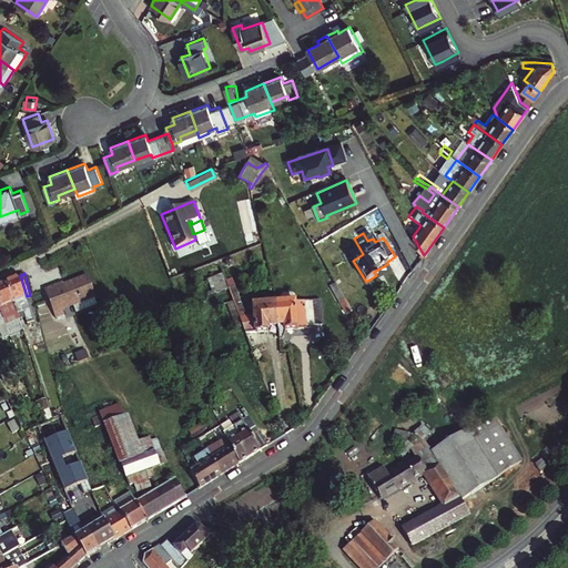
[(64,311),(62,306),(71,302),(74,310),(92,303),(90,295),(95,293),(88,273),(62,282),(61,279),(43,285),(54,314),(64,311)]
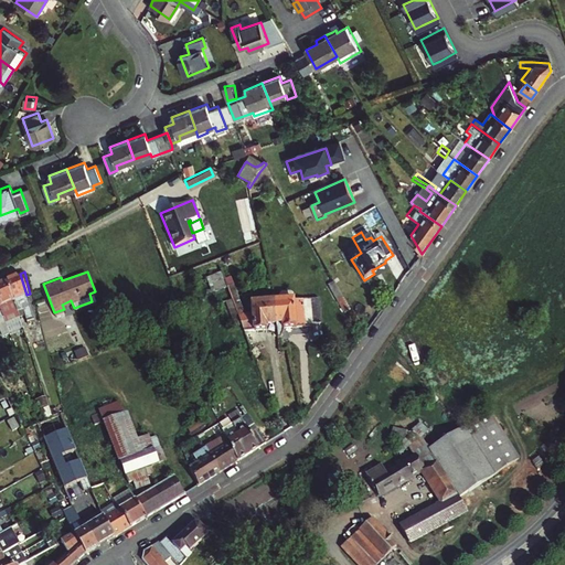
[(215,290),(225,286),(220,273),(210,277),(215,290)]
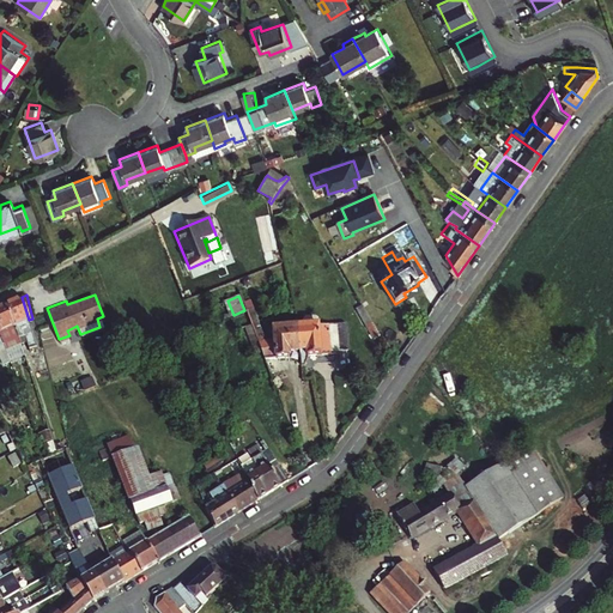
[(29,320),(22,297),(4,305),(20,338),(25,335),(31,349),(38,346),(29,320)]
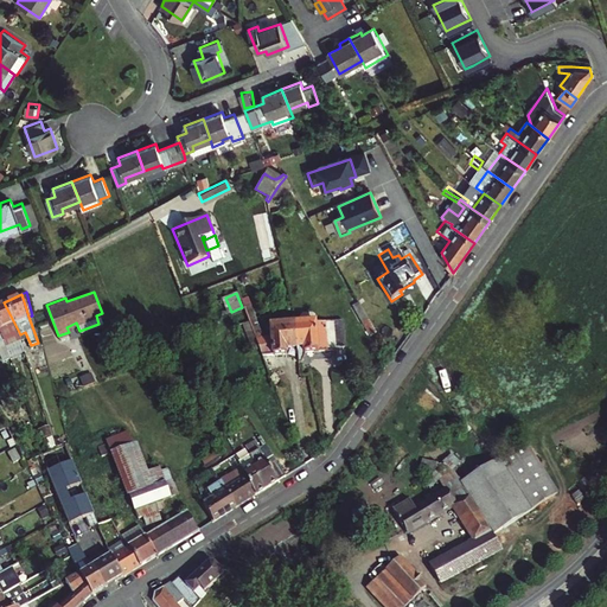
[(20,334),(4,302),(0,304),(0,331),(5,342),(18,336),(20,334)]
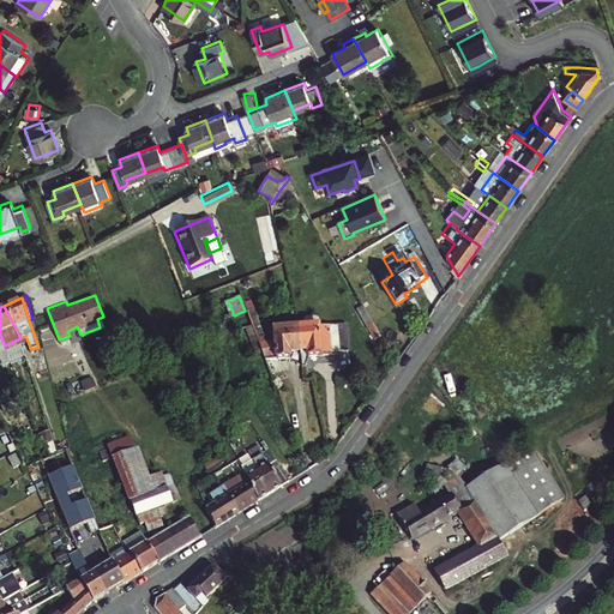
[(341,355),(341,354),(338,325),(299,327),(300,351),(301,361),(309,361),(308,356),(341,355)]
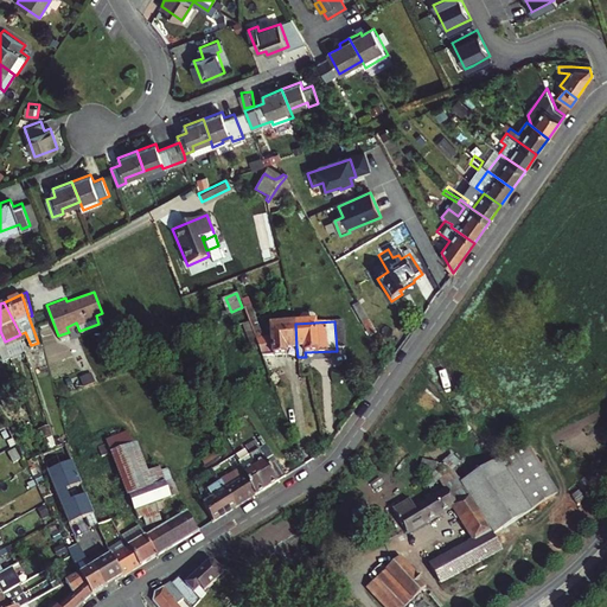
[(295,324),(270,326),(272,336),(255,337),(262,355),(287,353),(287,347),(296,347),(295,324)]
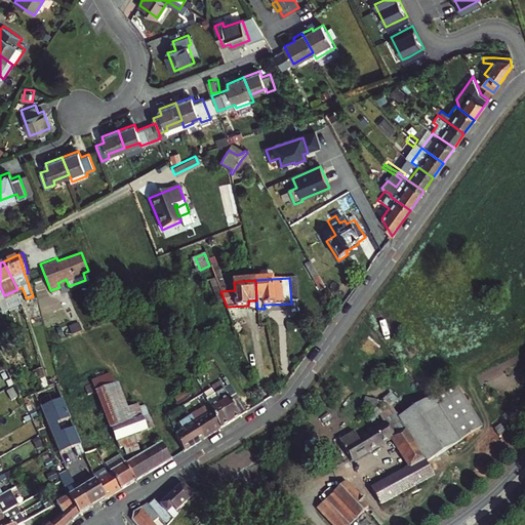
[(0,386),(11,378),(6,367),(0,370),(0,386)]
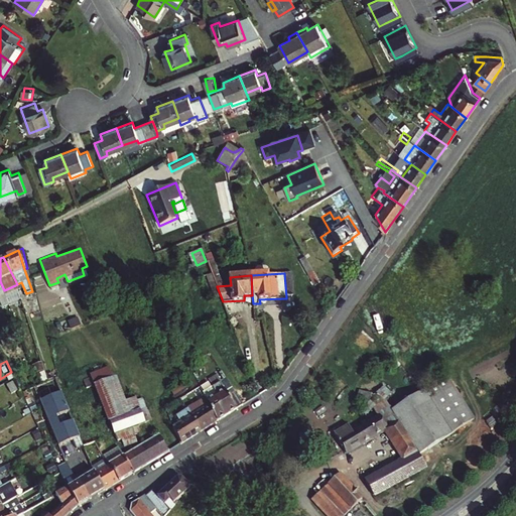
[(107,372),(104,363),(89,368),(92,377),(107,372)]
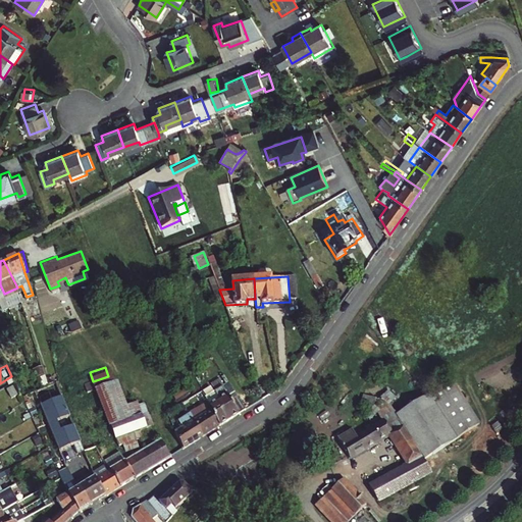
[(109,376),(108,376),(93,381),(110,426),(111,425),(125,420),(109,376)]
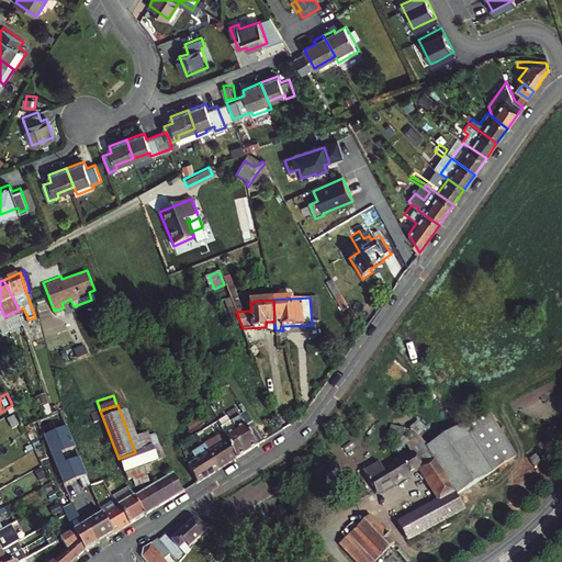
[(465,433),(493,420),(486,409),(461,425),(465,433)]
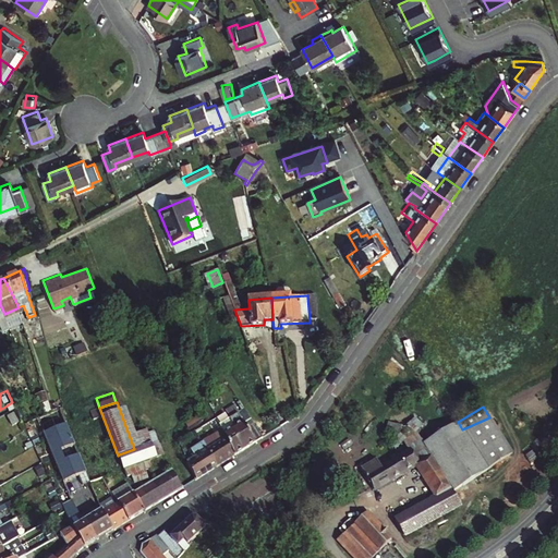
[(250,416),(244,409),(239,412),(243,421),(250,416)]
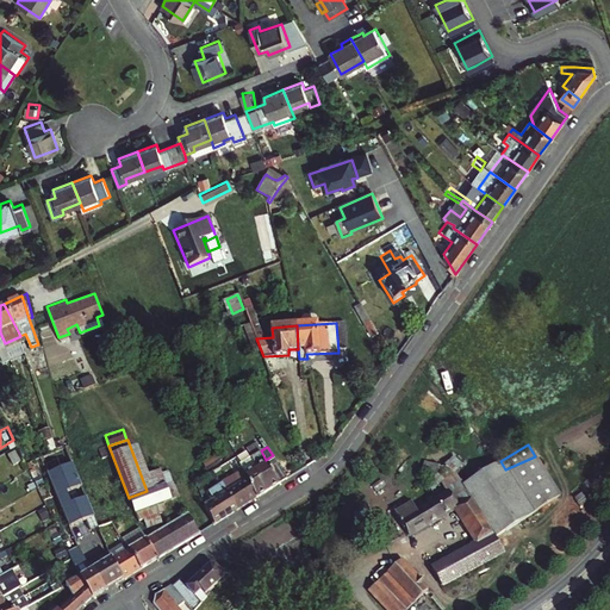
[(235,454),(236,456),(243,470),(257,497),(287,478),(278,464),(271,467),(266,460),(261,450),(247,460),(241,450),(235,454)]
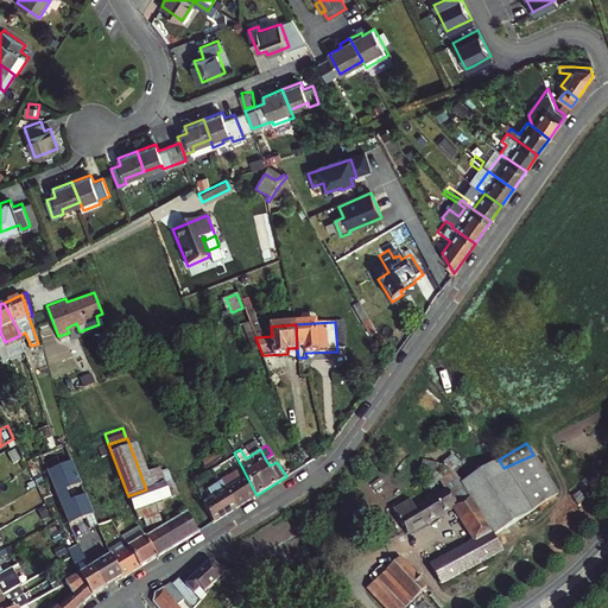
[(533,455),(504,468),(506,474),(530,514),(558,498),(533,455)]
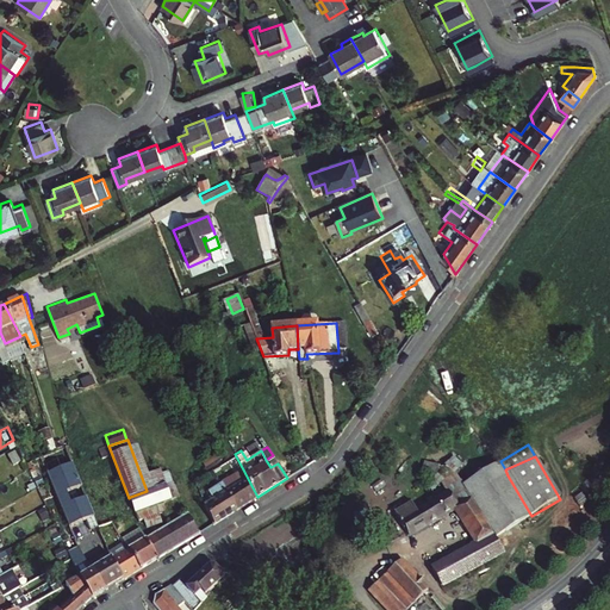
[(490,477),(505,470),(500,461),(485,471),(490,477)]
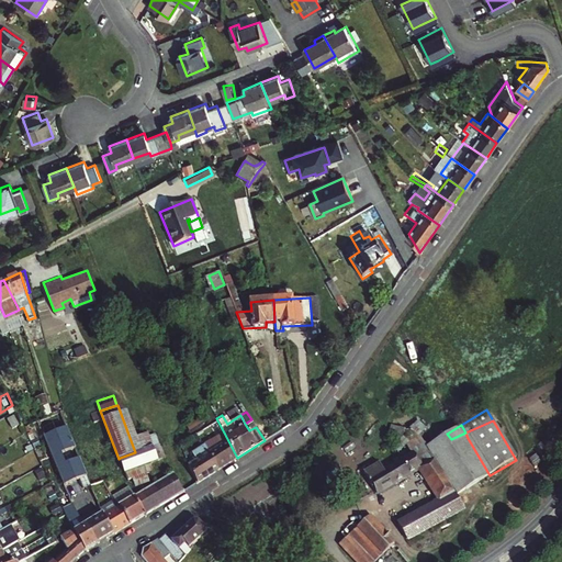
[(44,436),(64,484),(88,475),(81,457),(67,462),(64,452),(78,447),(69,426),(44,436)]
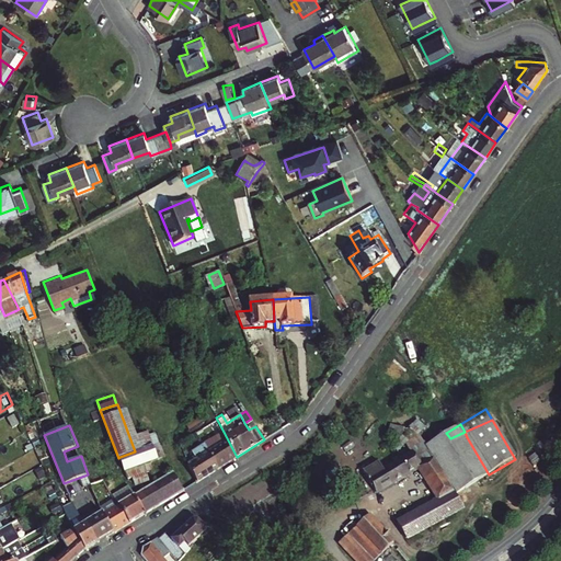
[(415,434),(411,428),(402,430),(401,438),(404,444),(413,443),(415,434)]
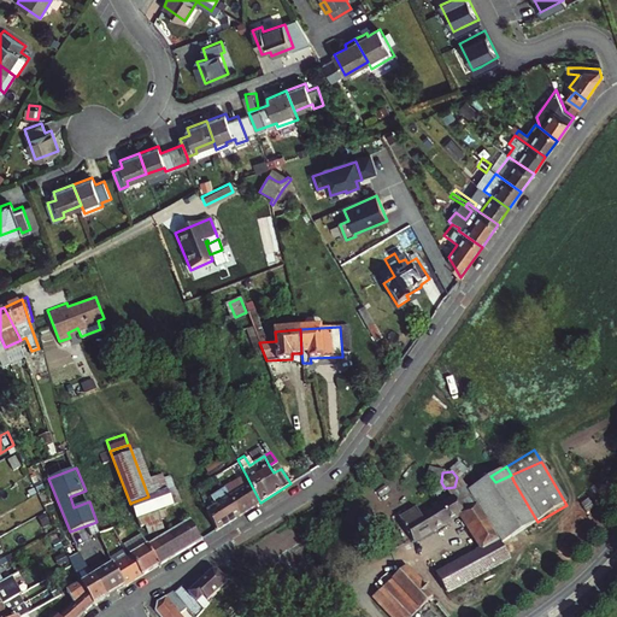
[(260,503),(246,475),(223,489),(238,517),(260,503)]
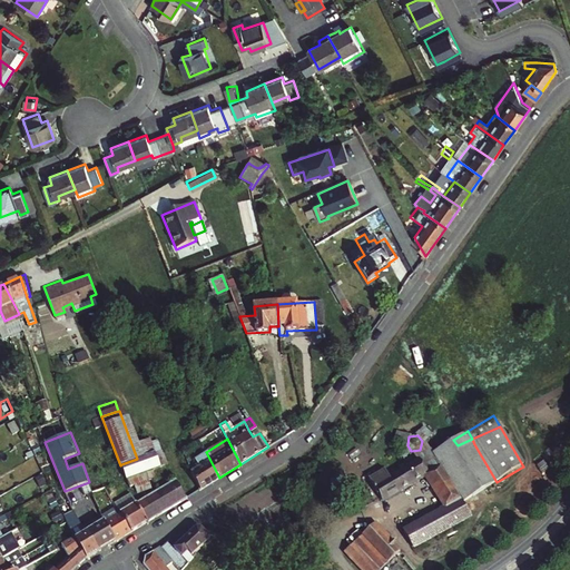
[(472,439),(458,445),(453,440),(432,452),(441,467),(468,450),(474,444),(472,439)]
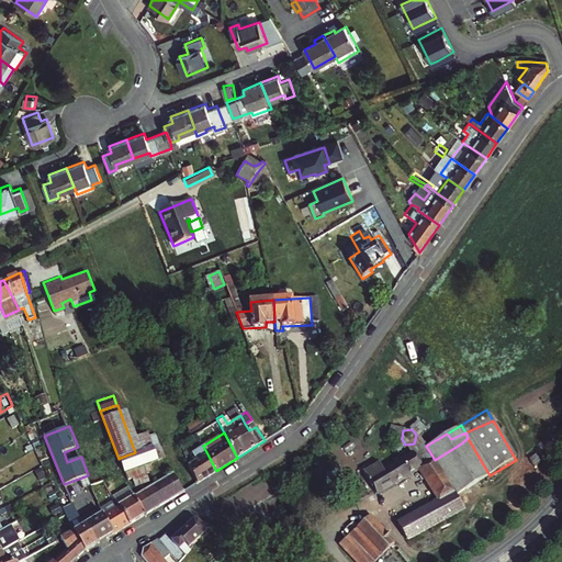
[(490,475),(468,438),(461,444),(482,480),(490,475)]
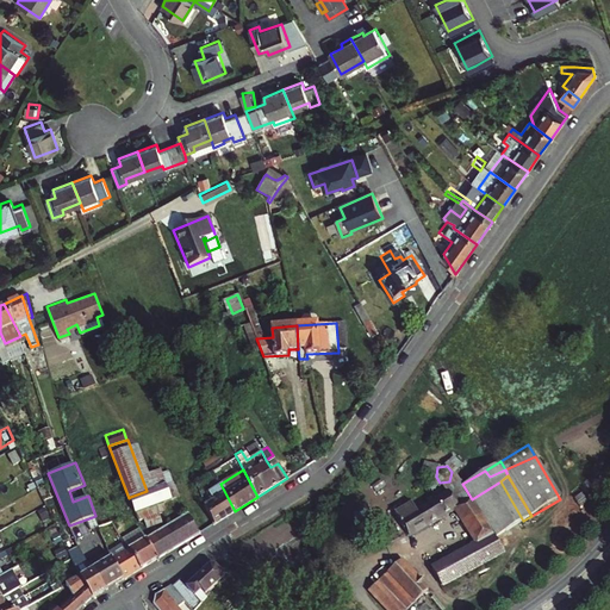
[(180,496),(174,480),(147,491),(130,497),(137,515),(143,512),(148,526),(162,521),(156,505),(180,496)]
